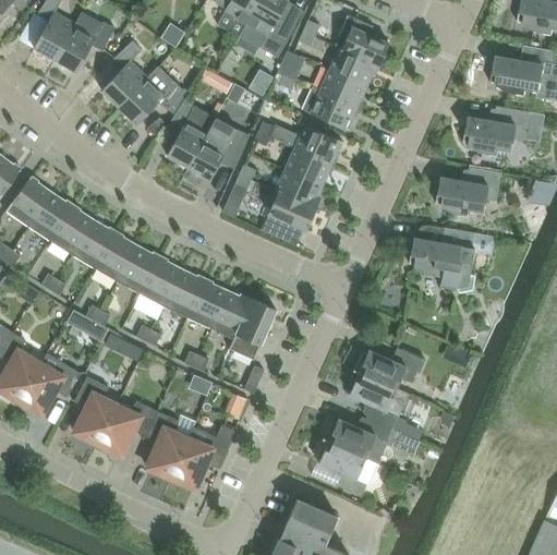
[(0,12),(11,1),(21,10),(28,0),(0,0),(0,12)]
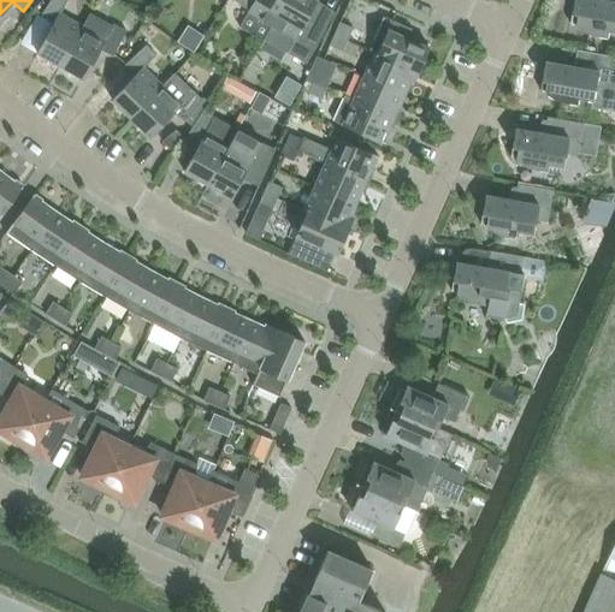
[(36,52),(60,65),(82,25),(60,12),(67,0),(49,0),(41,15),(53,22),(36,52)]
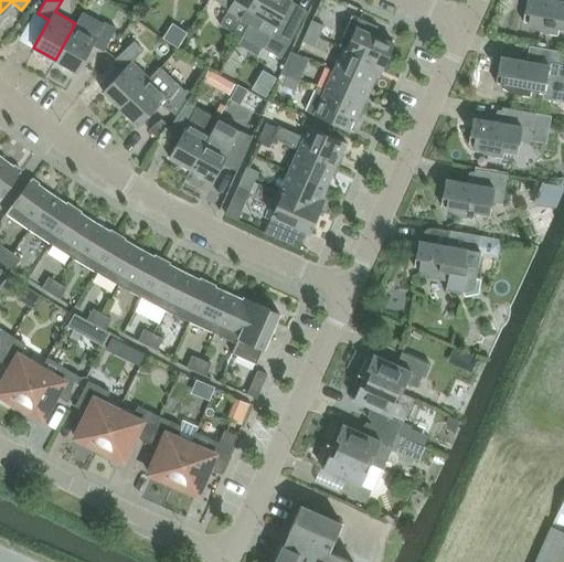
[(226,10),(248,23),(261,0),(215,0),(229,8),(226,10)]
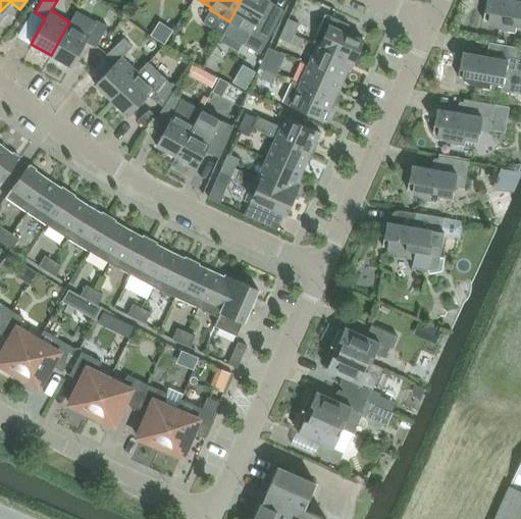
[(263,8),(267,0),(241,0),(229,21),(222,34),(223,35),(224,33),(259,53),(268,38),(278,16),(263,8)]
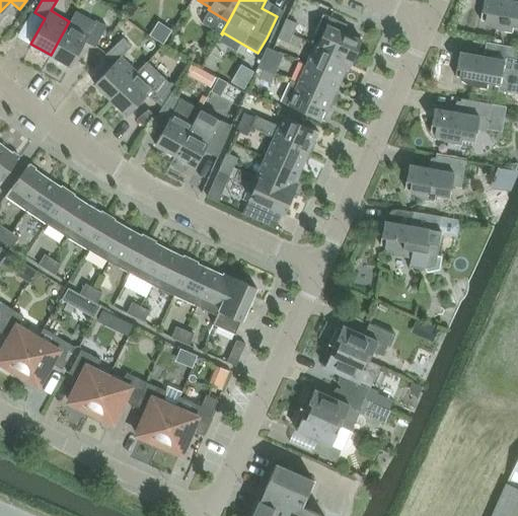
[(501,29),(504,29),(511,31),(512,26),(517,26),(517,0),(483,0),(479,19),(485,19),(485,21),(488,23),(491,25),(494,26),(497,28),(501,29)]
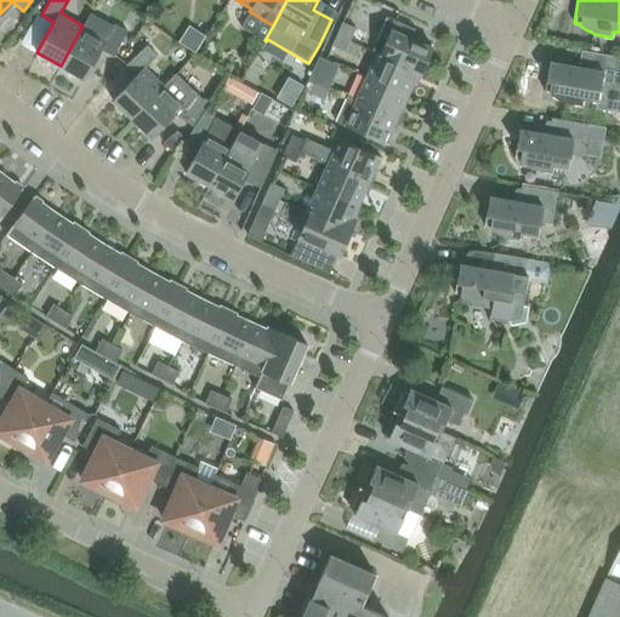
[(373,50),(377,52),(380,53),(419,70),(419,72),(421,73),(432,47),(411,38),(415,28),(387,16),(373,50)]
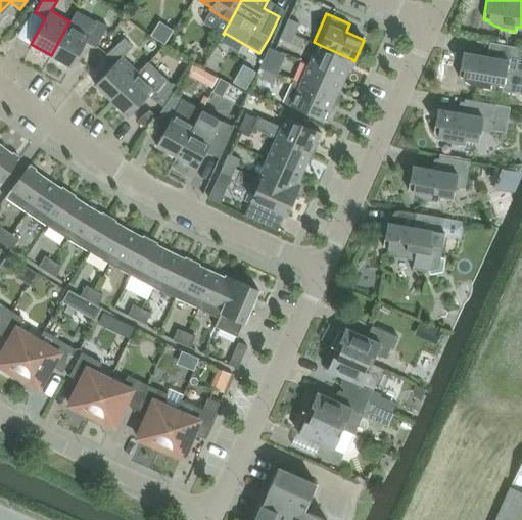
[(85,41),(96,47),(106,25),(107,24),(90,14),(77,26),(69,21),(51,55),(70,66),(85,41)]
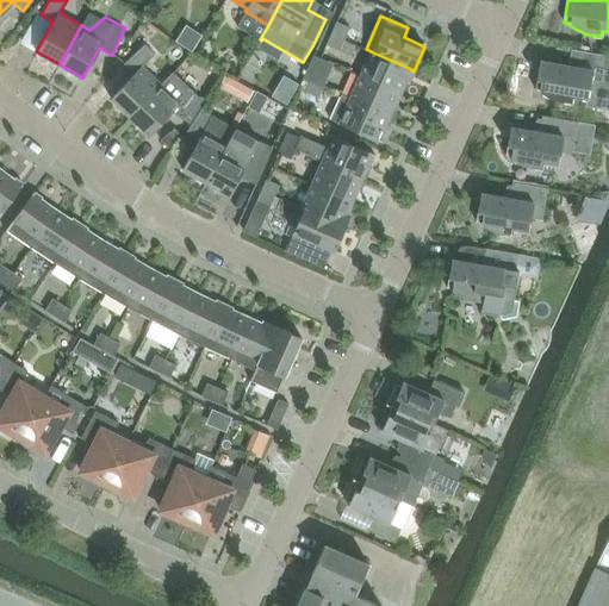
[(184,19),(172,37),(190,48),(200,30),(184,19)]
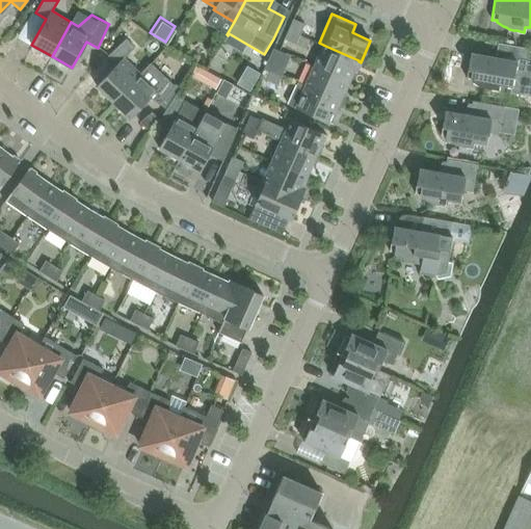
[(293,19),(289,28),(300,33),(304,24),(293,19)]
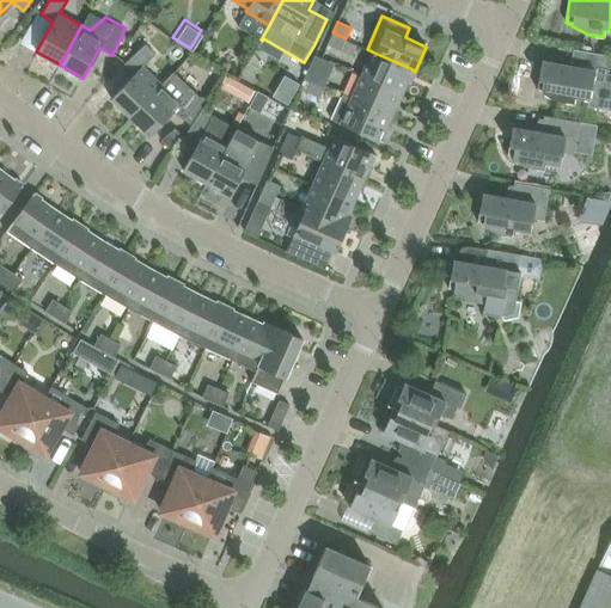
[(327,44),(340,50),(346,38),(333,32),(327,44)]
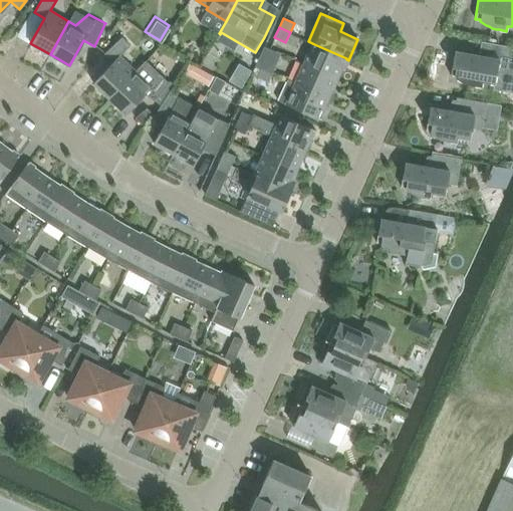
[(109,98),(136,70),(119,56),(130,45),(121,37),(104,53),(112,62),(92,82),(109,98)]
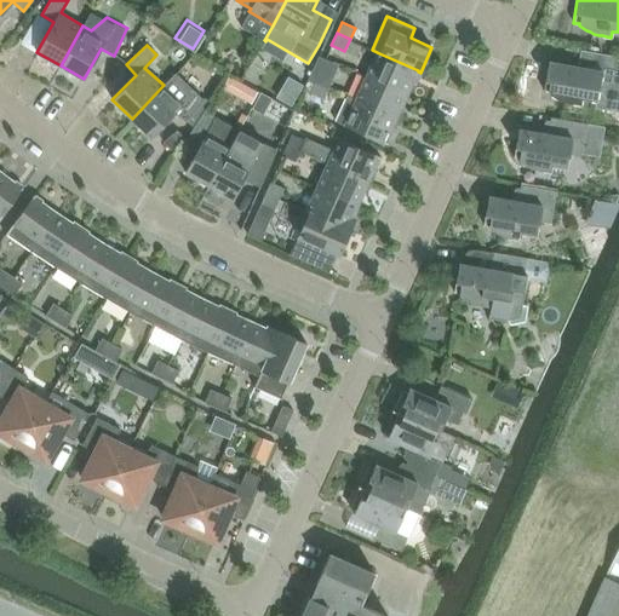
[(568,103),(573,103),(582,105),(583,99),(597,102),(600,87),(612,90),(614,74),(618,74),(618,56),(582,50),(578,67),(549,61),(544,90),(550,91),(549,93),(552,96),(556,98),(560,99),(565,102),(568,103)]
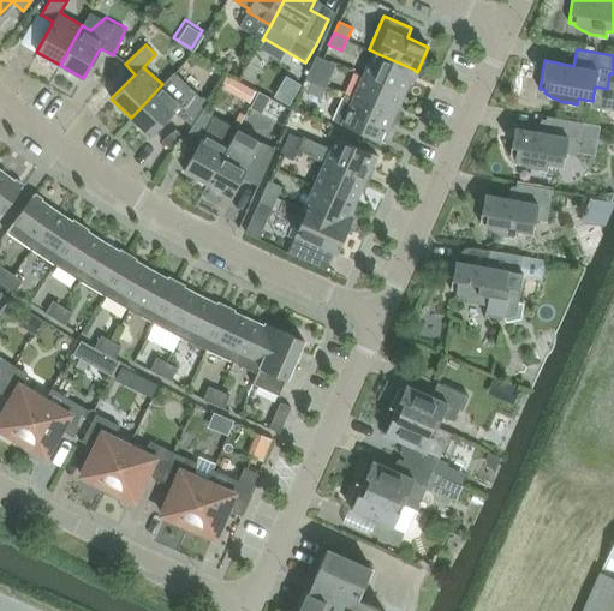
[(374,52),(363,76),(404,94),(415,71),(415,70),(376,53),(374,52)]
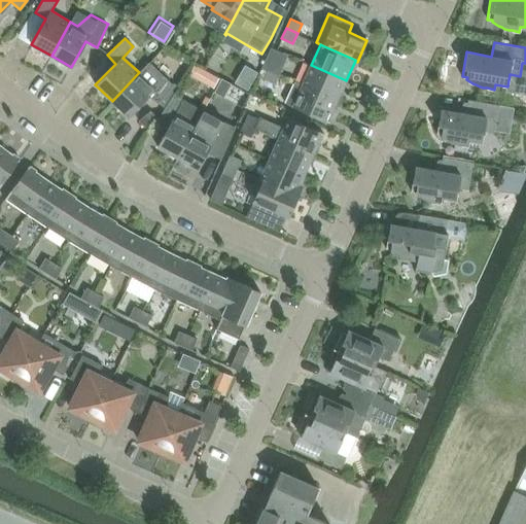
[(261,67),(268,70),(279,75),(285,61),(268,54),(261,67)]
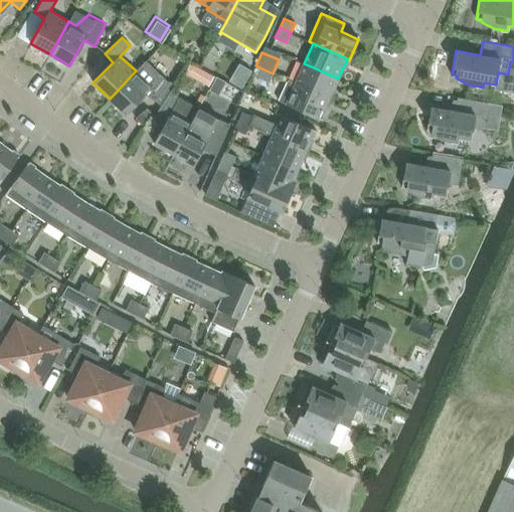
[(136,70),(110,99),(126,114),(145,94),(154,101),(168,82),(145,60),(136,70)]
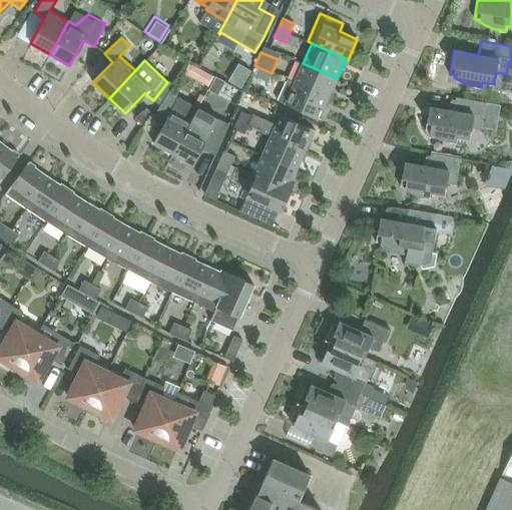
[(303,63),(294,82),(328,98),(337,78),(303,63)]
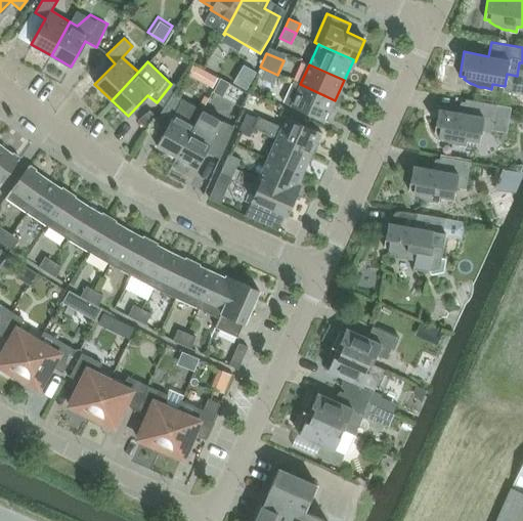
[(262,78),(273,83),(277,75),(266,70),(262,78)]
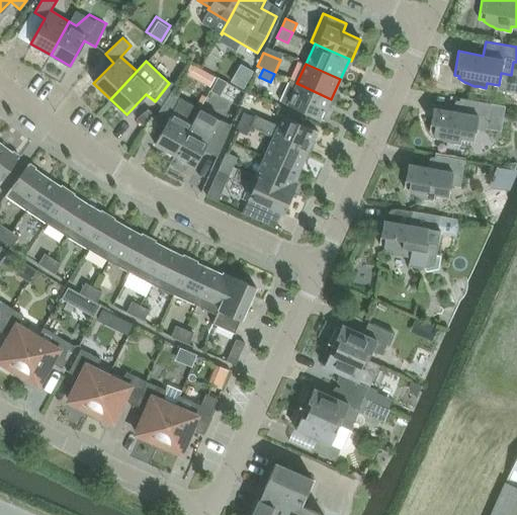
[(221,94),(227,83),(213,76),(208,88),(221,94)]
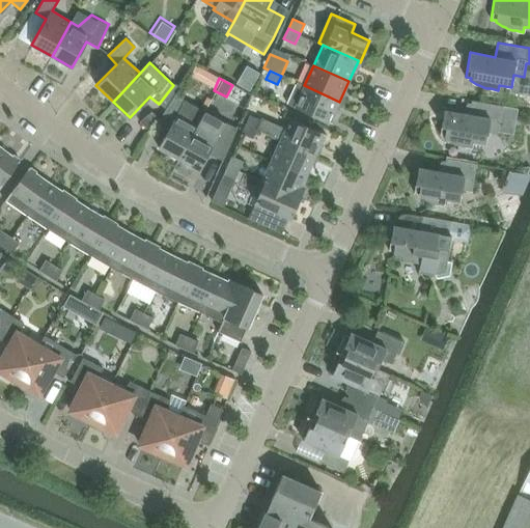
[(332,122),(331,121),(339,102),(304,85),(295,82),(285,103),(332,123),(332,122)]
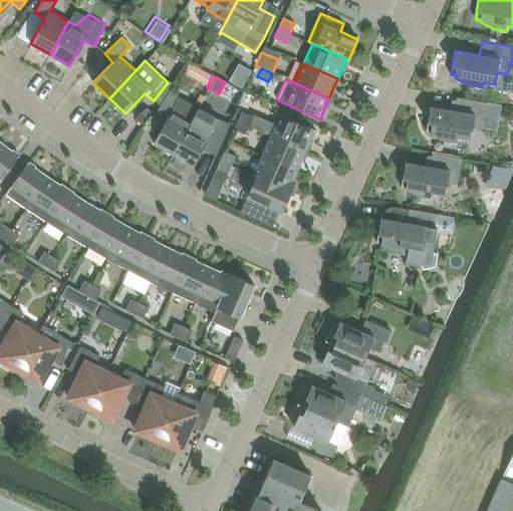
[(153,143),(173,154),(198,107),(180,97),(170,90),(157,111),(167,117),(153,143)]
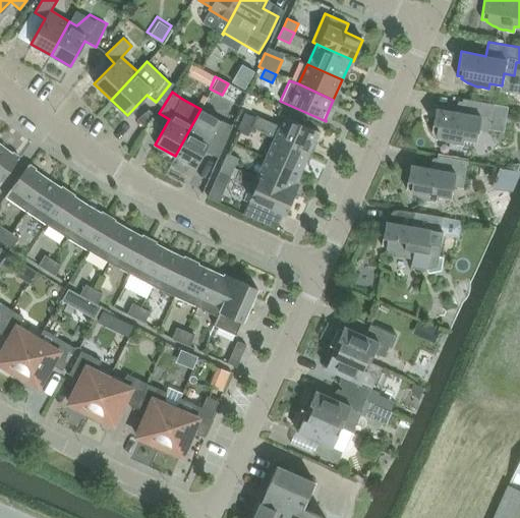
[(460,113),(436,108),(431,132),(437,133),(436,134),(445,140),(455,144),(463,145),(464,139),(476,141),(478,129),(488,131),(494,104),(463,99),(460,113)]
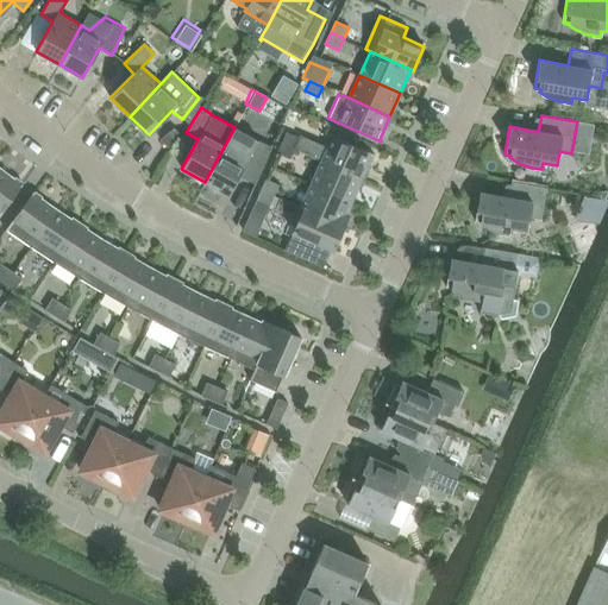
[(158,137),(170,147),(180,132),(173,125),(158,137)]
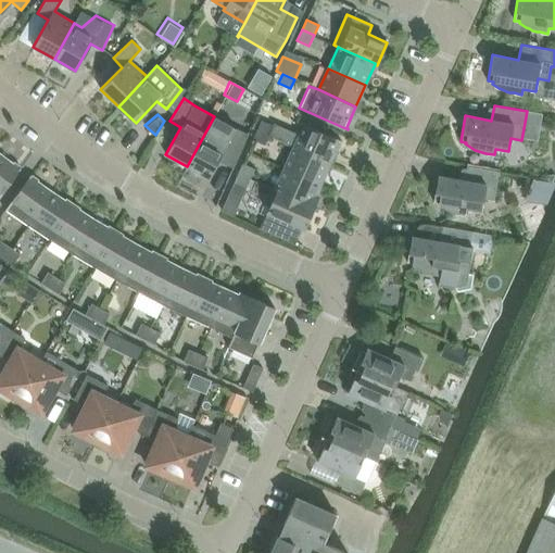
[(247,133),(235,127),(214,116),(187,166),(209,177),(218,160),(230,166),(247,133)]
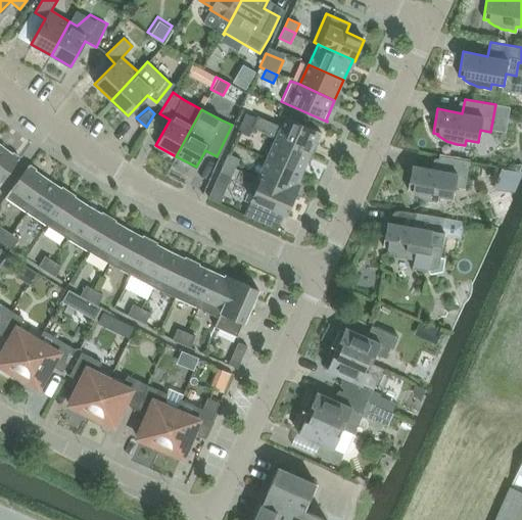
[(246,113),(242,123),(253,127),(253,126),(257,119),(254,117),(246,113)]
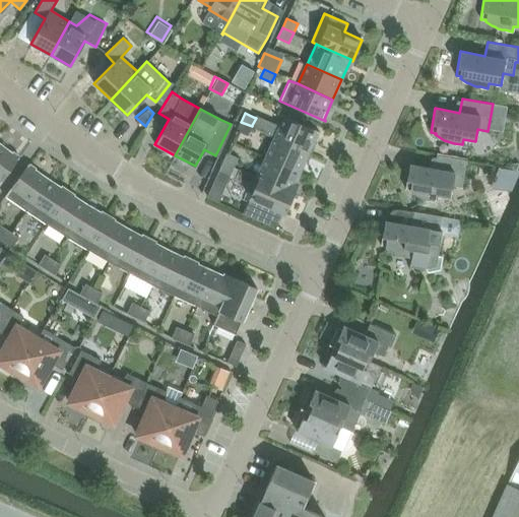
[(275,135),(274,136),(309,152),(318,132),(319,133),(320,132),(282,115),(282,116),(283,117),(280,124),(255,113),(253,117),(256,118),(252,125),(275,135)]
